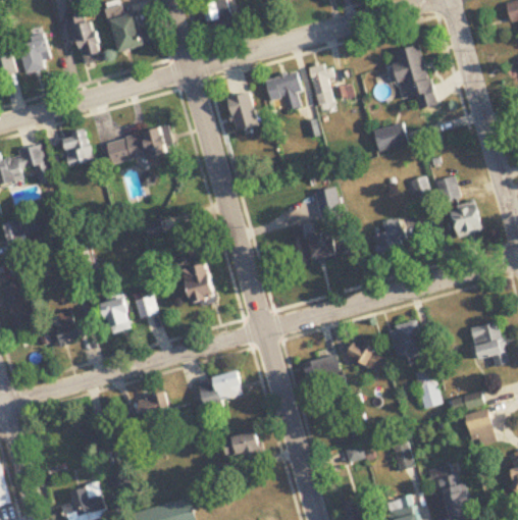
[(118,51),(152,43),(148,28),(142,29),(138,12),(122,15),(118,0),(114,0),(107,2),(118,51)]
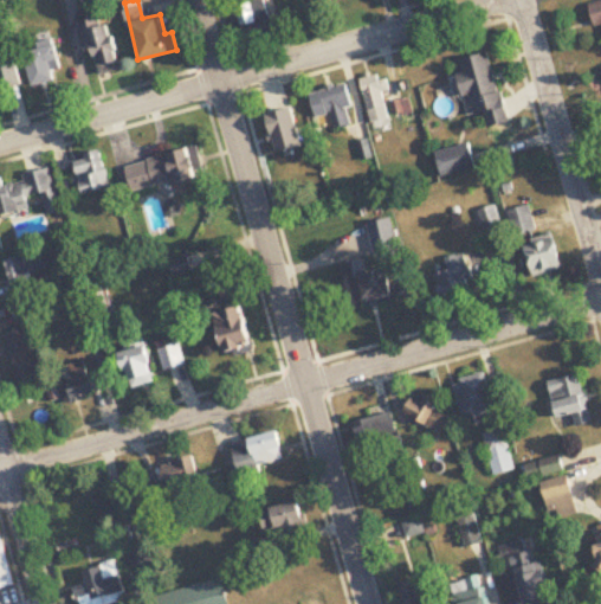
[(269,24),(263,0),(247,0),(234,4),(241,31),(269,24)]
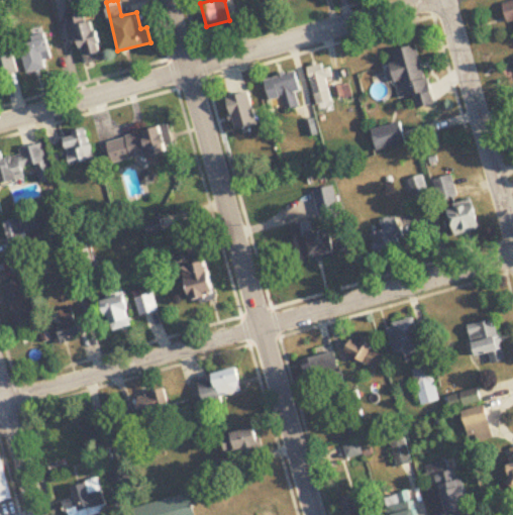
[(507,22),(510,21),(512,28),(512,0),(510,0),(501,4),(507,22)]
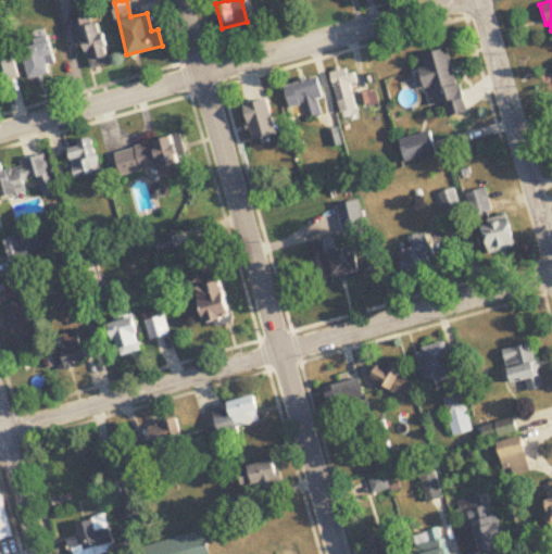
[(100,23),(80,27),(89,68),(109,64),(100,23)]
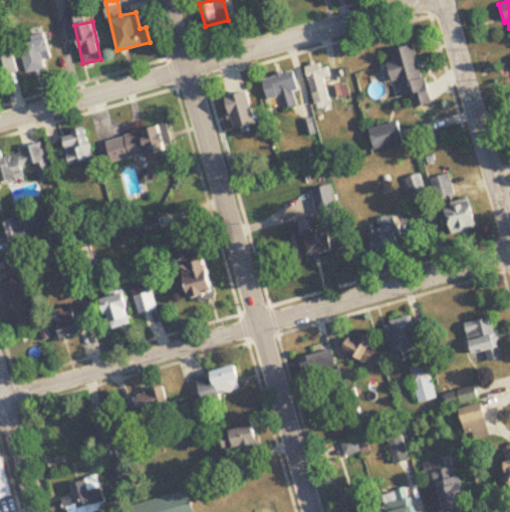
[(25,73),(43,68),(40,59),(49,56),(43,36),(16,45),(25,73)]
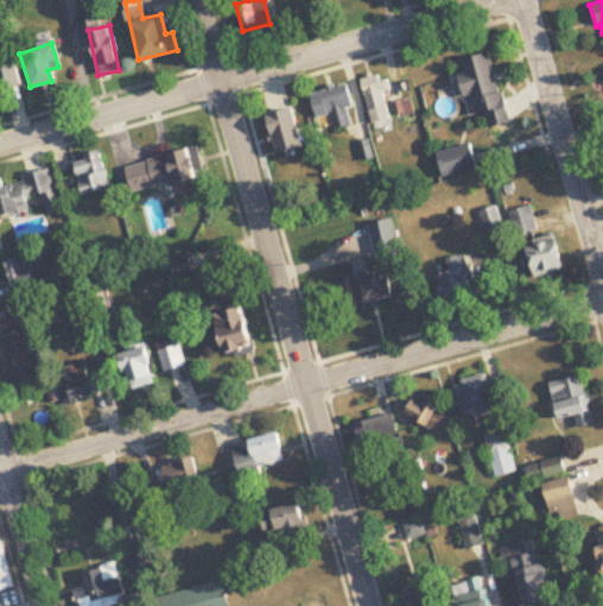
[(457,60),(470,115),(484,112),(488,128),(507,124),(492,52),(457,60)]
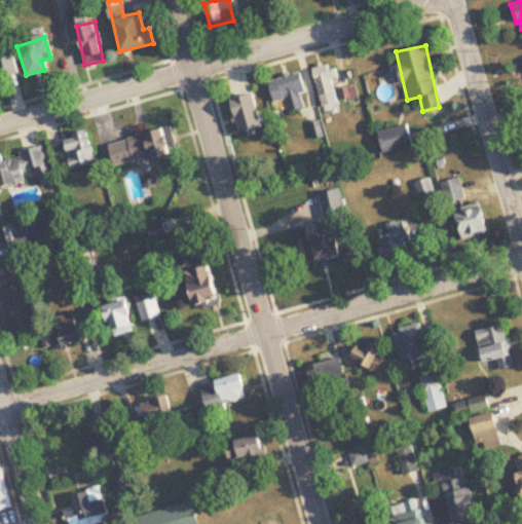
[(0,79),(17,75),(10,46),(0,49),(0,79)]
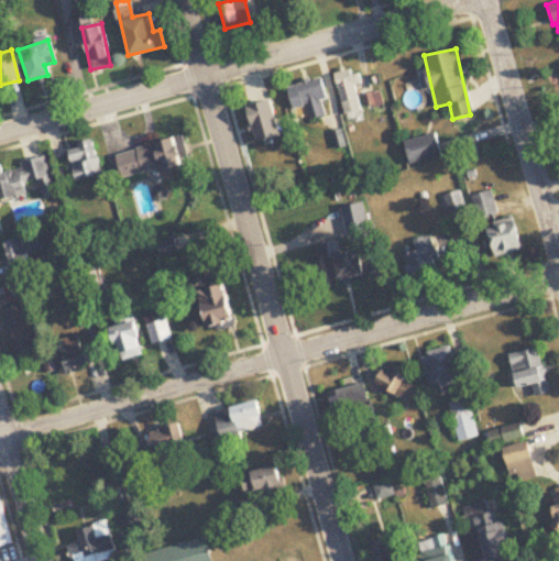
[(331,70),(342,114),(361,110),(354,84),(357,84),(352,65),(331,70)]
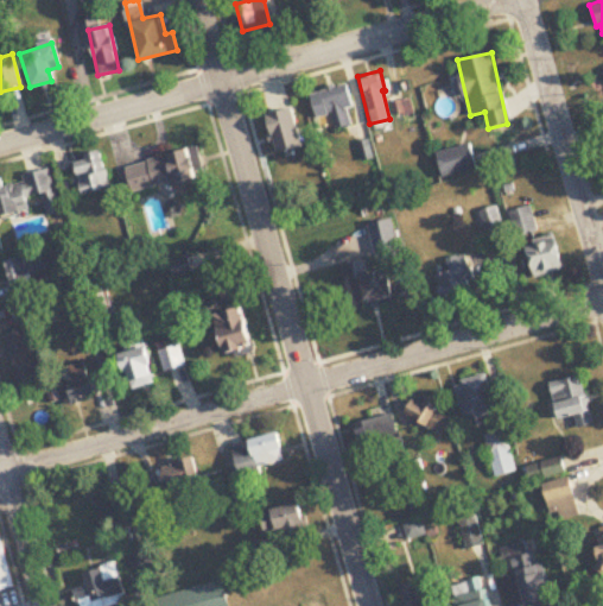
[(349,125),(347,84),(310,87),(312,115),(331,114),(332,126),(349,125)]
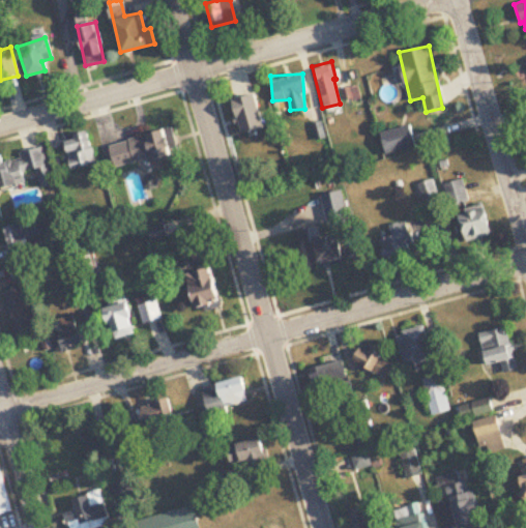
[(338,89),(342,101),(357,97),(353,84),(338,89)]
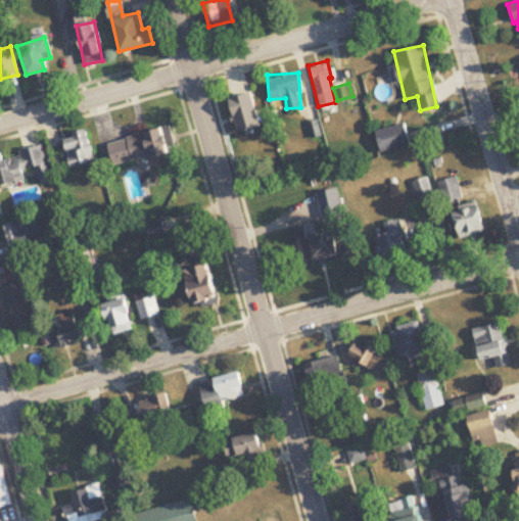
[(409,144),(403,122),(373,130),(380,152),(409,144)]
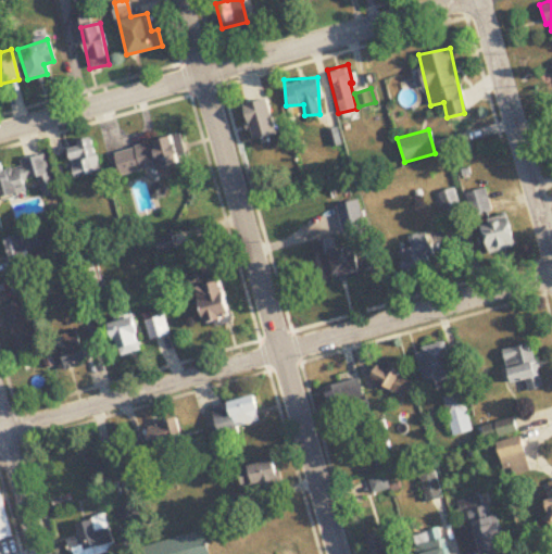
[(185,159),(178,134),(113,151),(120,176),(185,159)]
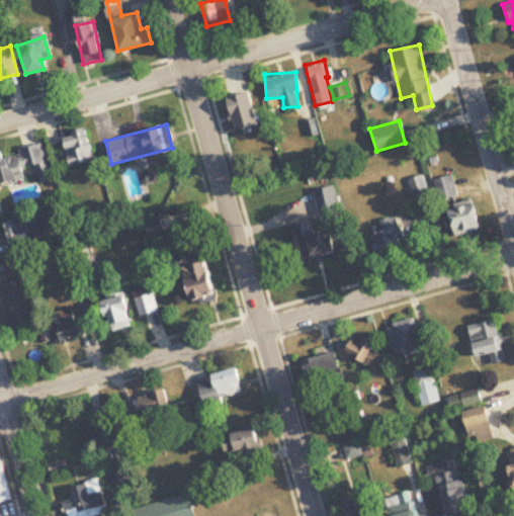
[(61,134),(69,165),(92,160),(85,127),(61,134)]
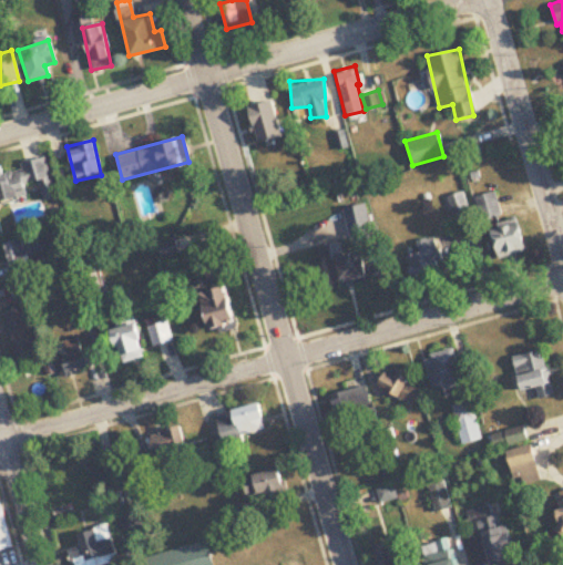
[(0,203),(27,197),(24,184),(37,181),(40,201),(53,197),(44,158),(0,166),(0,203)]
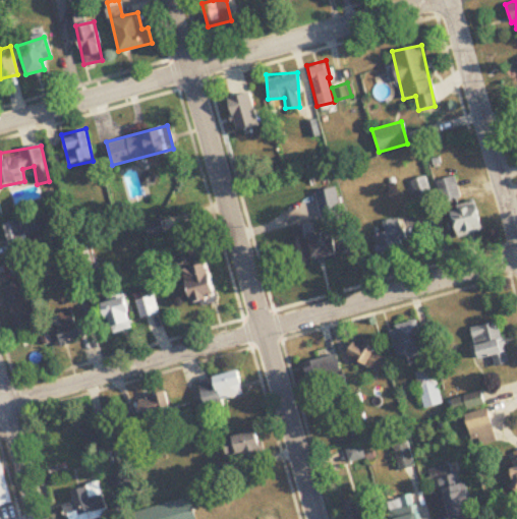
[(458,196),(452,175),(433,179),(439,202),(458,196)]
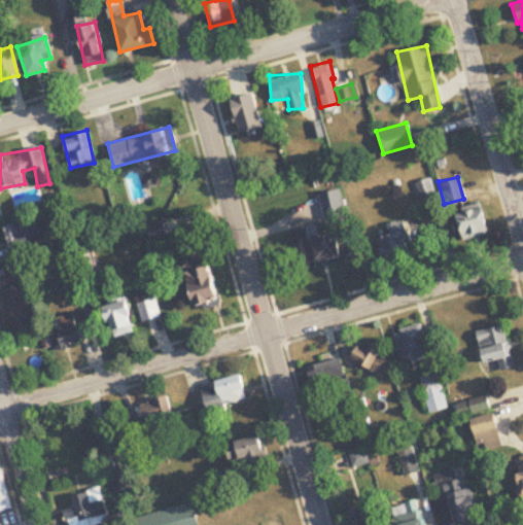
[(417,198),(431,194),(426,178),(413,182),(417,198)]
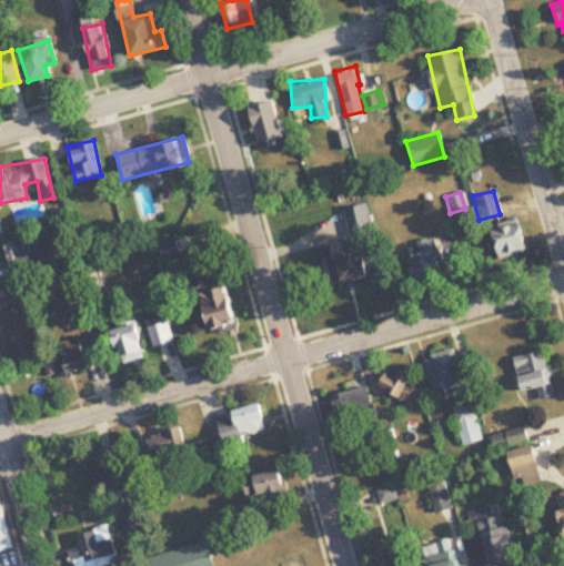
[(492,230),(499,258),(526,251),(519,222),(492,230)]
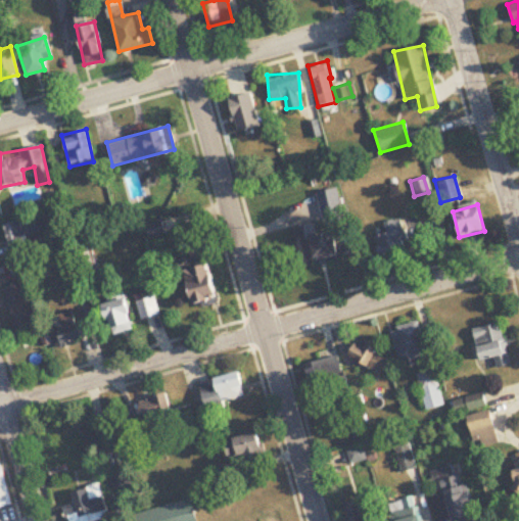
[(7,251),(27,247),(24,233),(36,230),(32,216),(0,224),(7,251)]
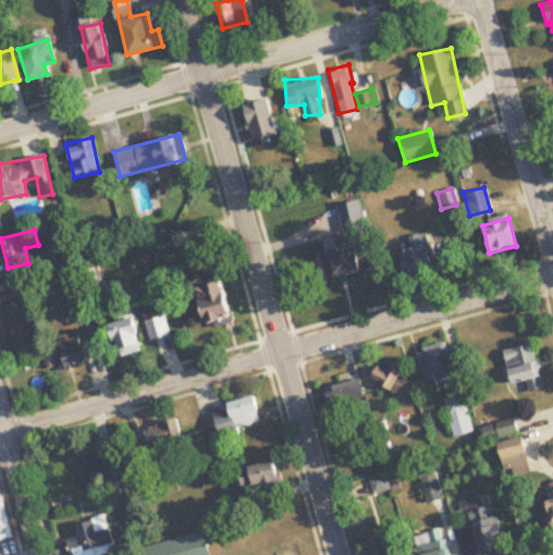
[(405,235),(408,248),(398,250),(404,274),(434,267),(425,231),(405,235)]
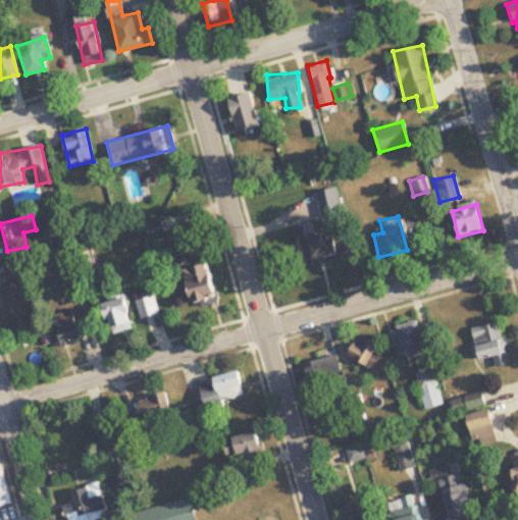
[(293,228),(297,261),(338,256),(332,222),(293,228)]
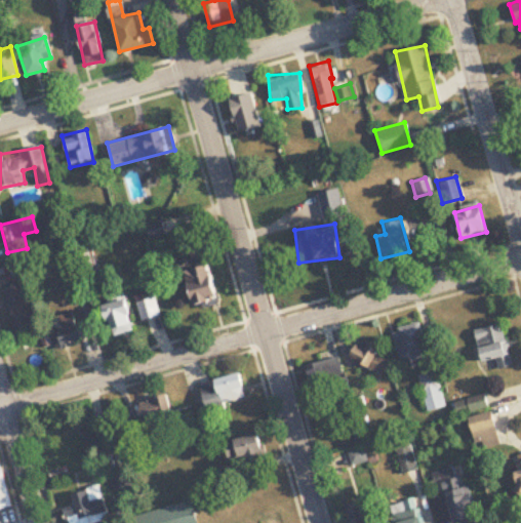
[(95,271),(89,250),(73,255),(80,276),(95,271)]
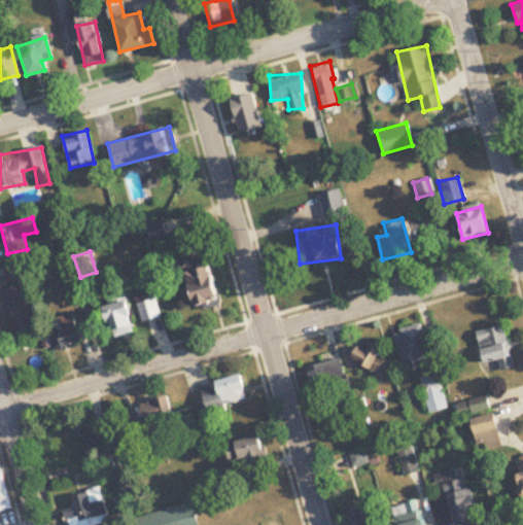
[(185,270),(194,309),(219,304),(211,265),(185,270)]
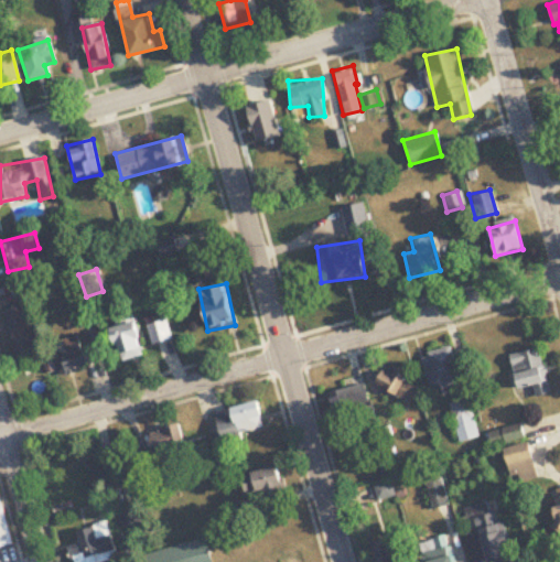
[(3,307),(14,359),(38,355),(27,303),(3,307)]
